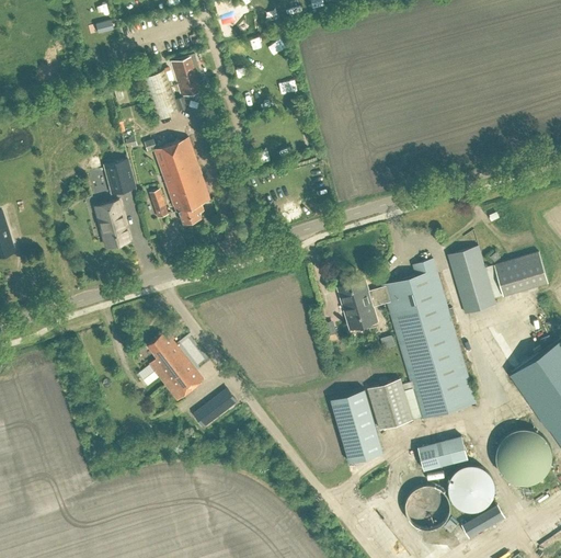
[(167,0),(170,10),(185,6),(183,0),(167,0)]
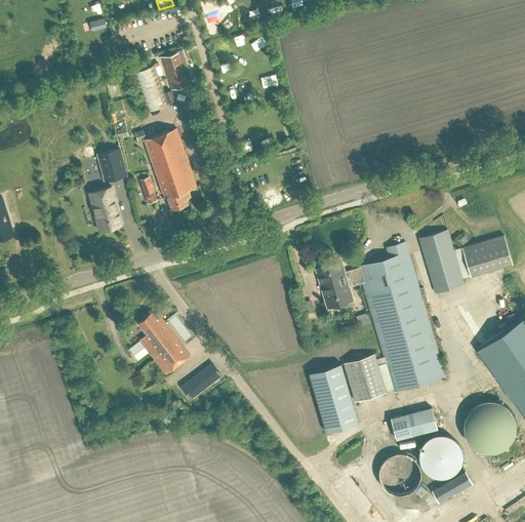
[(143,1),(130,3),(131,13),(144,11),(143,1)]
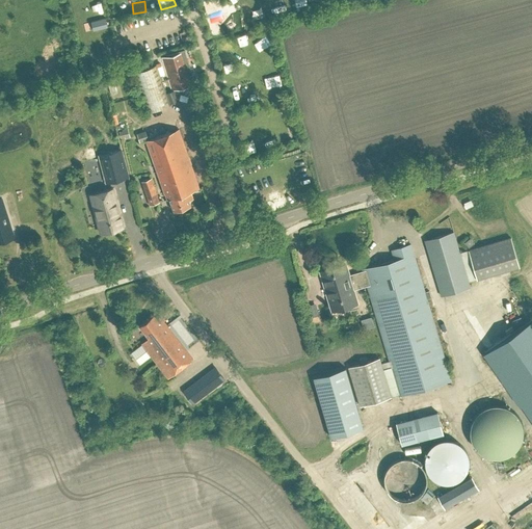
[(269,6),(259,9),(261,18),(271,16),(269,6)]
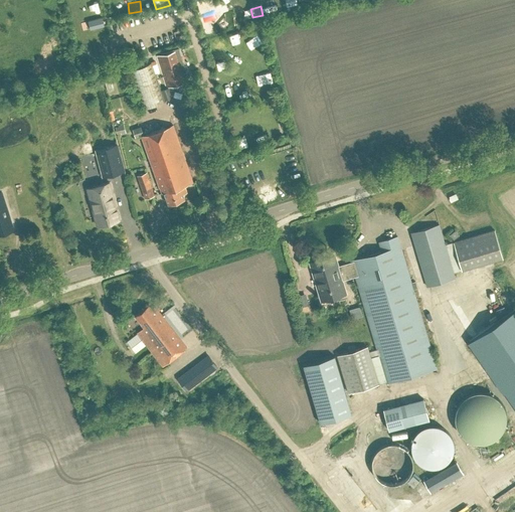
[(218,55),(226,53),(223,42),(216,44),(218,55)]
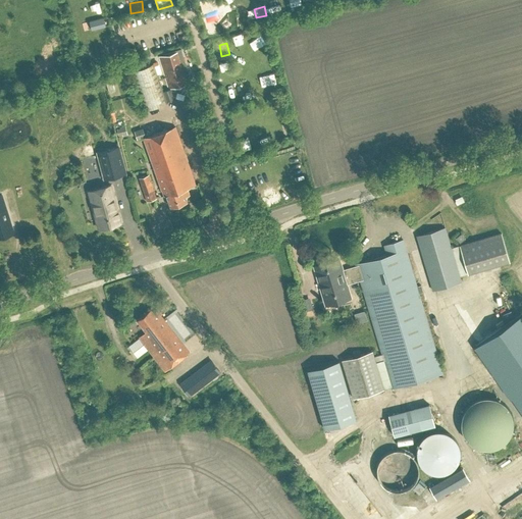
[(158,59),(168,91),(190,85),(188,79),(190,78),(181,51),(163,56),(164,57),(158,59)]
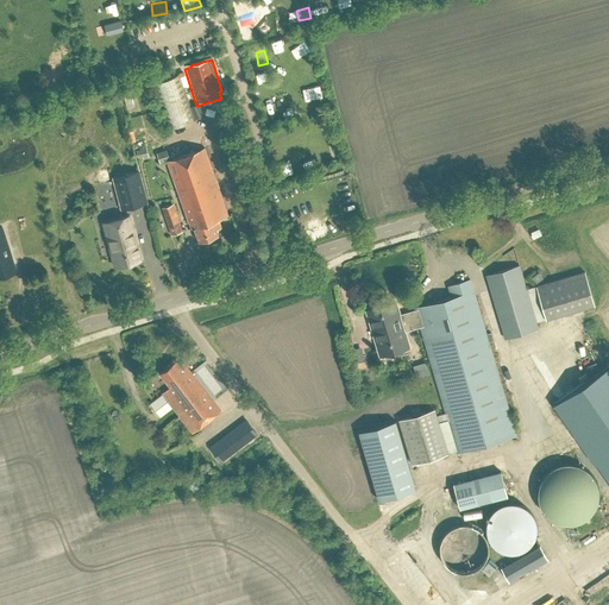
[(190,108),(180,76),(154,84),(165,119),(159,120),(163,132),(205,119),(200,106),(190,108)]
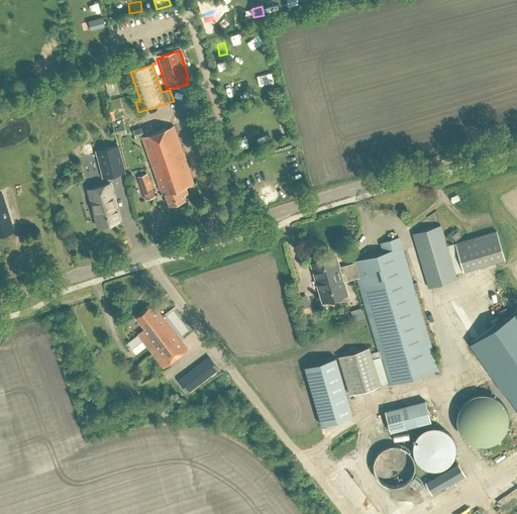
[(269,88),(281,86),(279,75),(267,77),(269,88)]
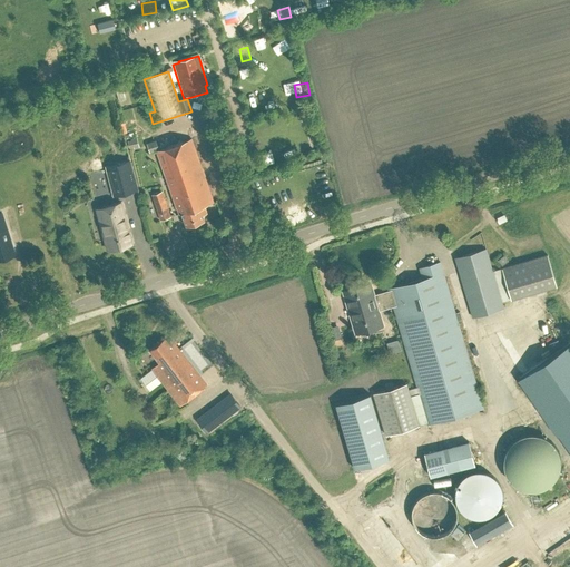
[(135,105),(129,89),(123,91),(128,108),(135,105)]
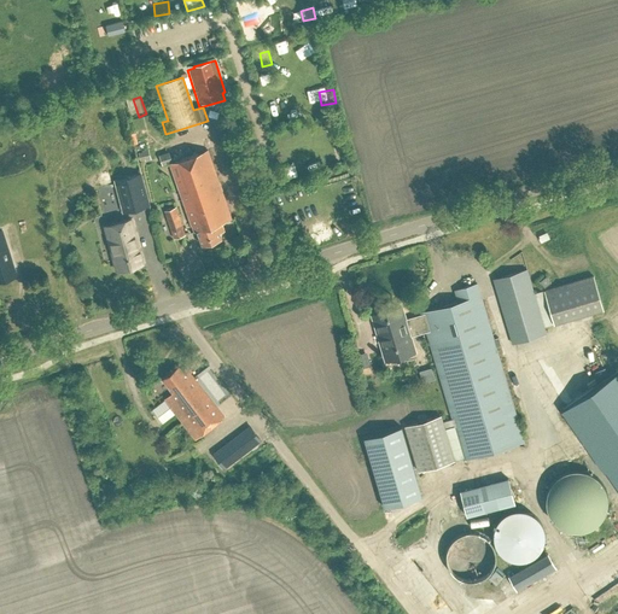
[(278,129),(293,128),(292,112),(277,112),(278,129)]
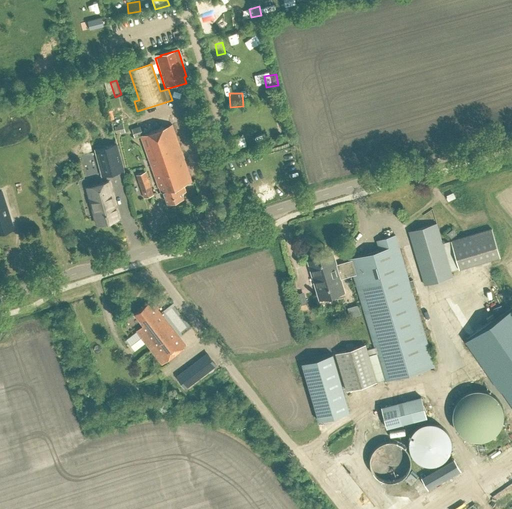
[(186,193),(183,186),(192,183),(172,125),(142,136),(140,136),(157,187),(159,187),(161,195),(165,193),(169,205),(185,200),(183,194),(186,193)]
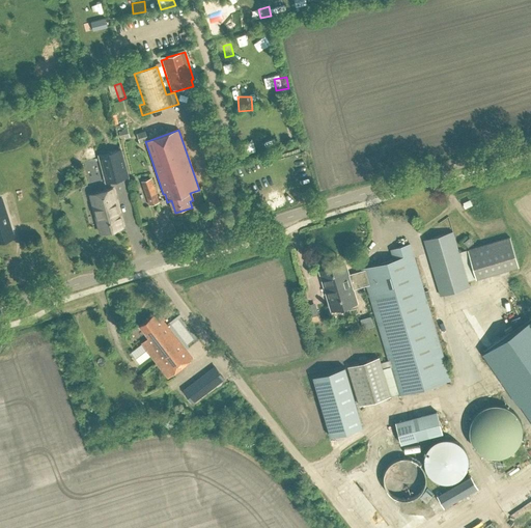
[(132,131),(122,132),(123,140),(133,139),(132,131)]
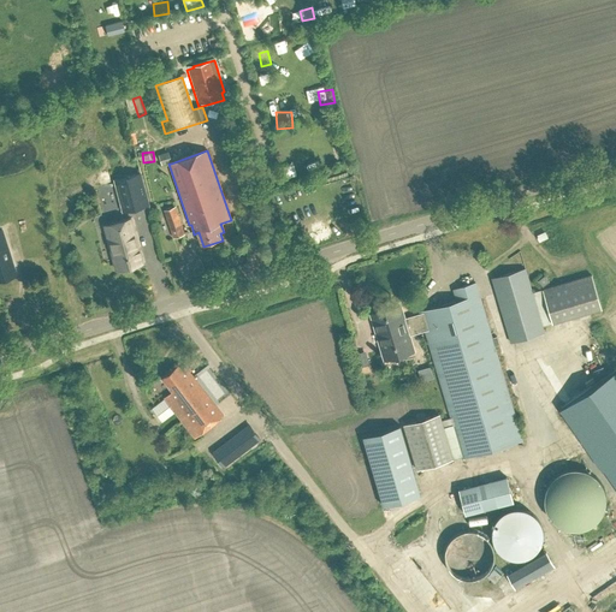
[(169,154),(159,156),(163,166),(169,164),(171,164),(169,154)]
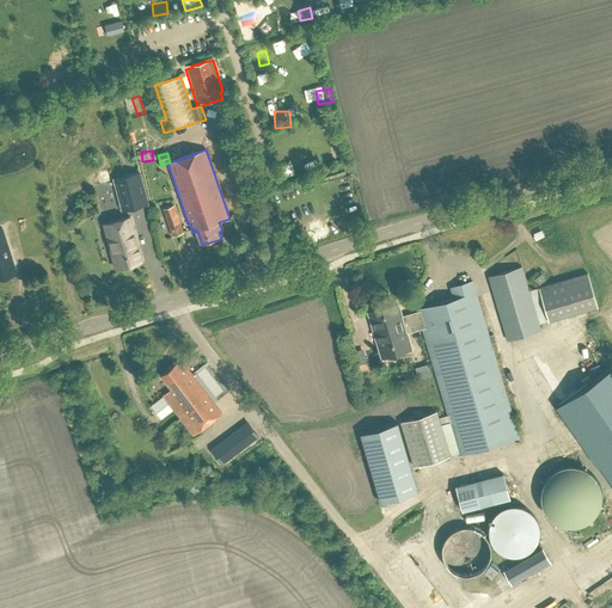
[(114,180),(122,213),(148,206),(140,173),(114,180)]
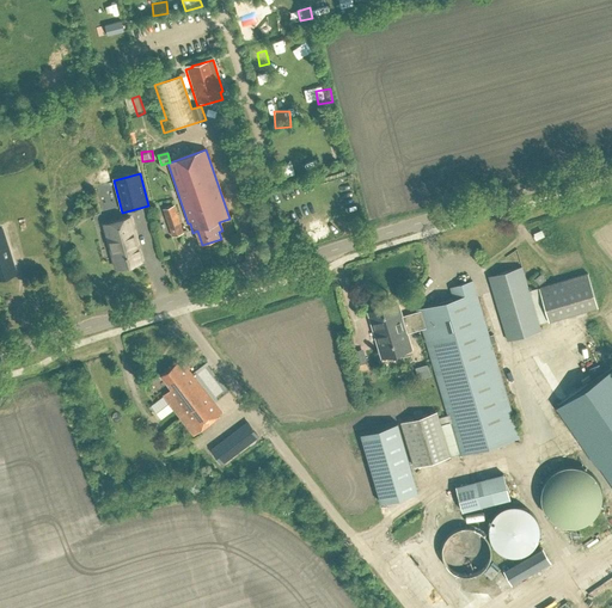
[(172,239),(184,235),(175,208),(163,212),(172,239)]
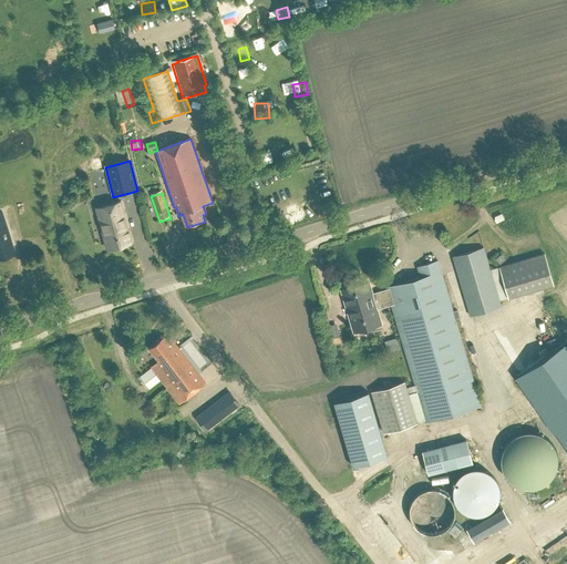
[(0,237),(11,235),(11,233),(10,229),(1,198),(0,198),(0,237)]
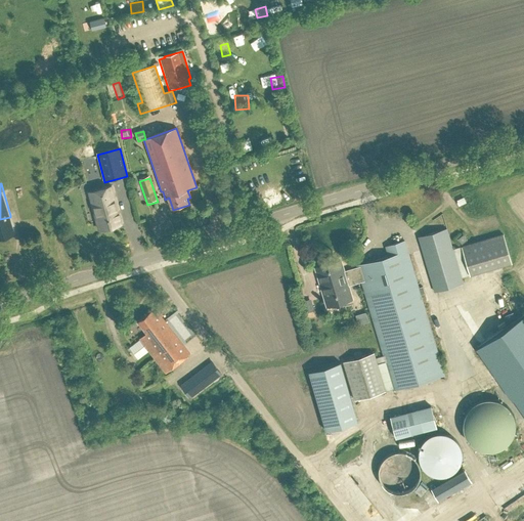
[(99,231),(121,225),(111,186),(88,192),(99,231)]
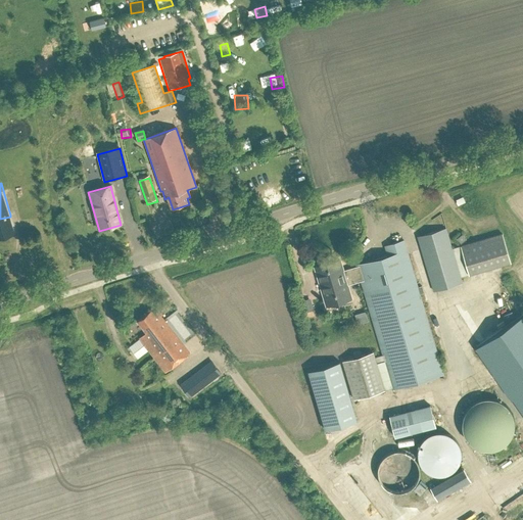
[(463,284),(453,250),(446,230),(417,239),(433,293),(463,284)]
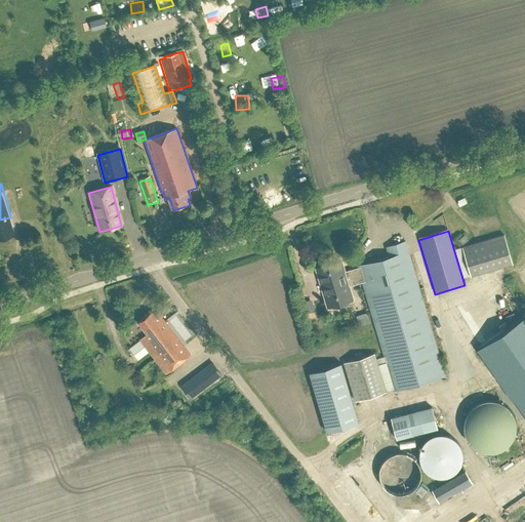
[(461,249),(470,277),(513,264),(505,236),(461,249)]
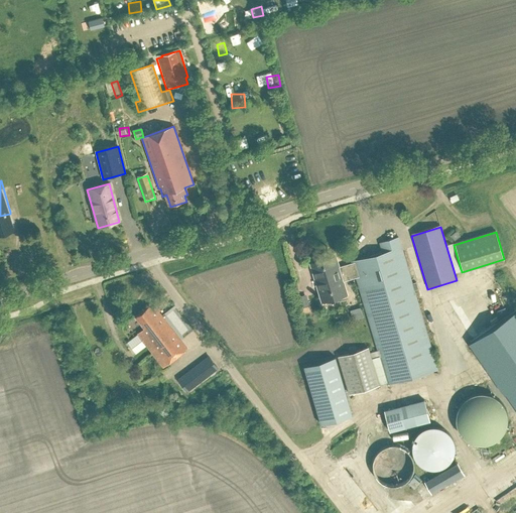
[(455,242),(460,238),(456,233),(450,238),(455,242)]
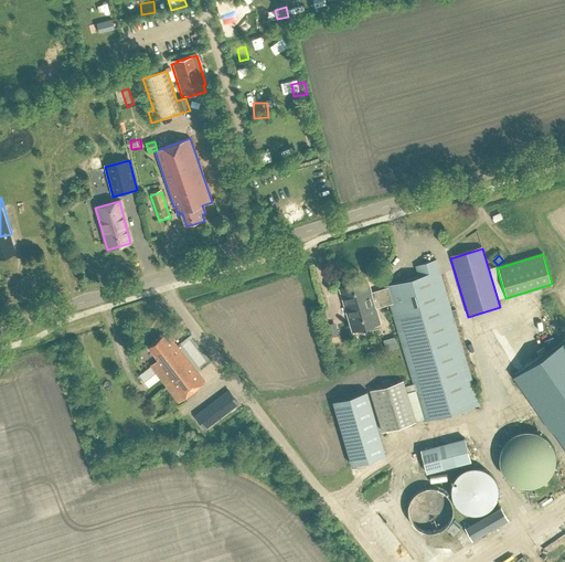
[(479,406),(439,273),(436,262),(415,268),(418,279),(385,289),(385,290),(371,295),(366,283),(340,290),(352,332),(376,325),(381,324),(376,309),(379,309),(390,306),(413,385),(405,388),(404,382),(370,393),(382,433),(416,423),(407,395),(415,393),(424,423),(479,406)]
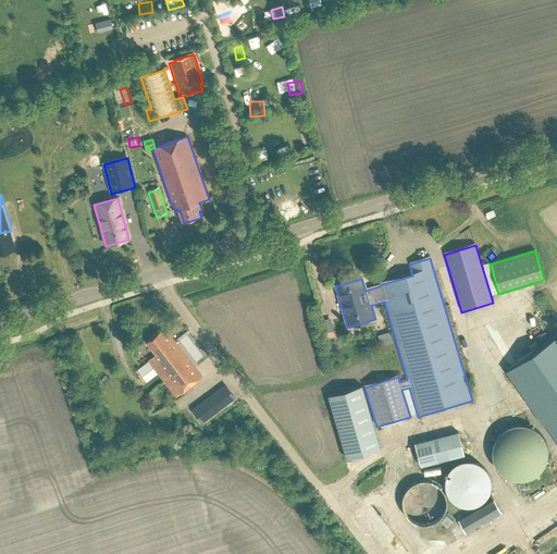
[(330,321),(333,333),(339,331),(336,319),(330,321)]
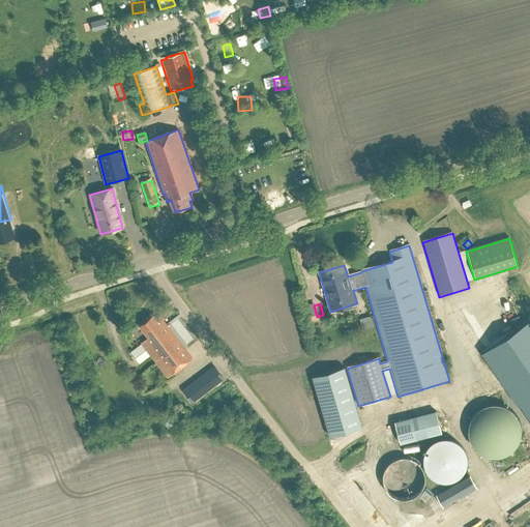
[(337,319),(351,316),(350,309),(336,312),(337,319)]
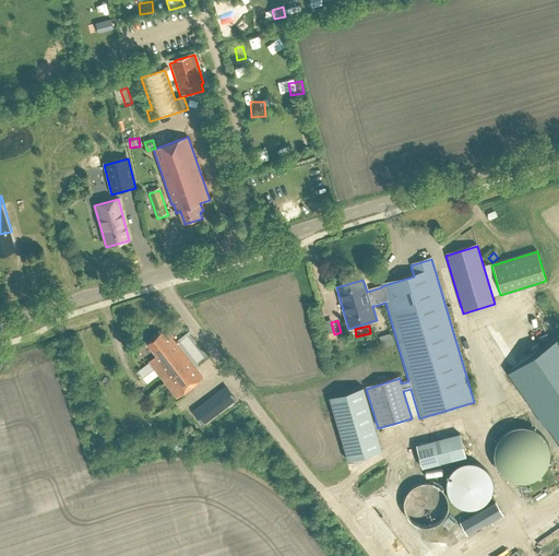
[(510,367),(502,374),(544,425),(558,444),(558,340),(552,332),(549,335),(510,367)]
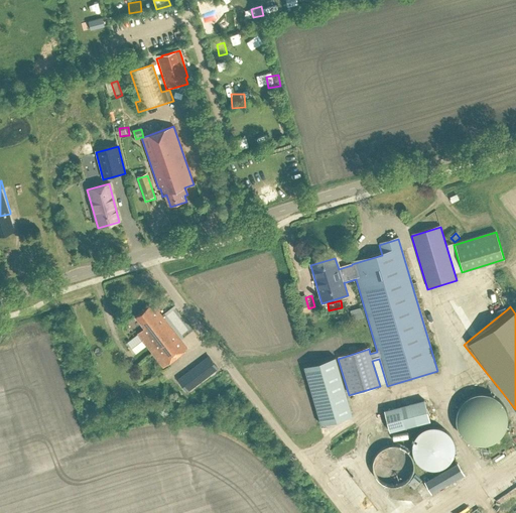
[(152,312),(149,308),(136,318),(145,331),(137,337),(162,370),(174,361),(175,361),(174,360),(186,350),(155,309),(152,312)]
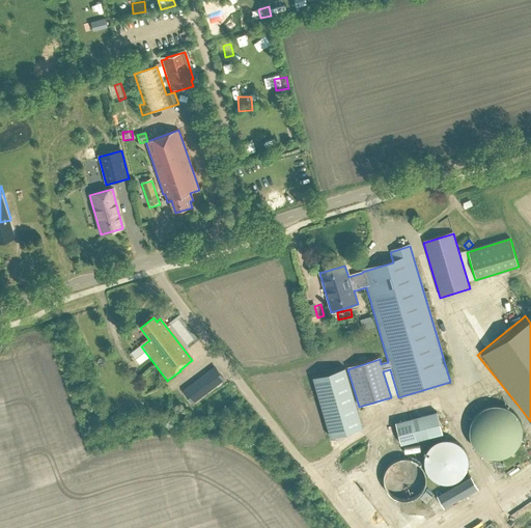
[(364,331),(375,328),(372,317),(361,322),(364,331)]
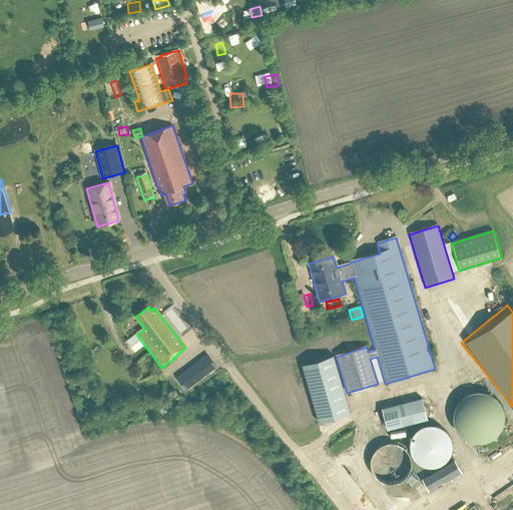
[(186,392),(216,369),(207,356),(177,379),(186,392)]
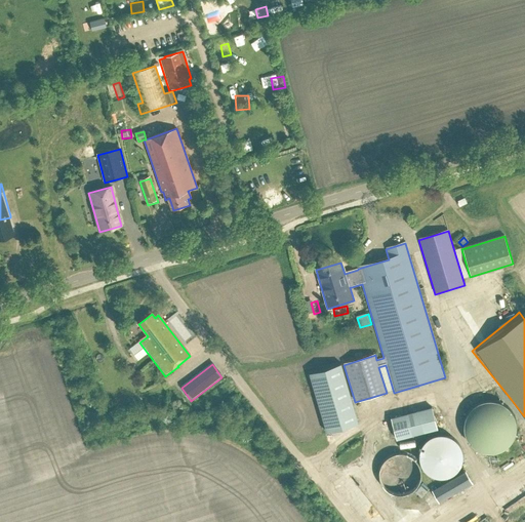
[(359,426),(341,365),(310,375),(327,435),(359,426)]
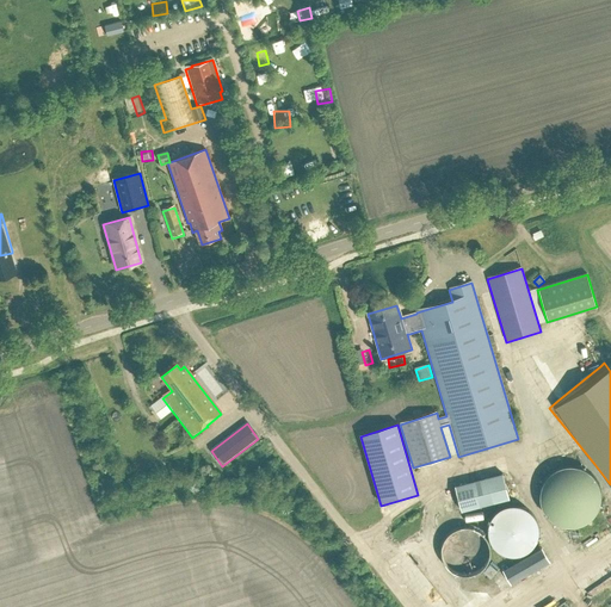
[(596,482),(594,478),(592,477),(591,475),(590,474),(587,472),(584,470),(580,469),(576,468),(573,466),(568,466),(565,468),(561,469),(557,470),(554,472),(550,474),(548,477),(545,479),(543,483),(541,487),(539,491),(539,495),(539,499),(539,502),(541,507),(542,511),(544,514),(545,516),(549,520),(551,522),(555,525),(559,526),(562,527),(566,528),(569,528),(573,528),(578,527),(581,526),(585,525),(588,522),(591,520),(593,518),(596,514),(598,512),(599,507),(600,503),(600,500),(600,496),(600,493),(599,489),(598,484),(596,482)]
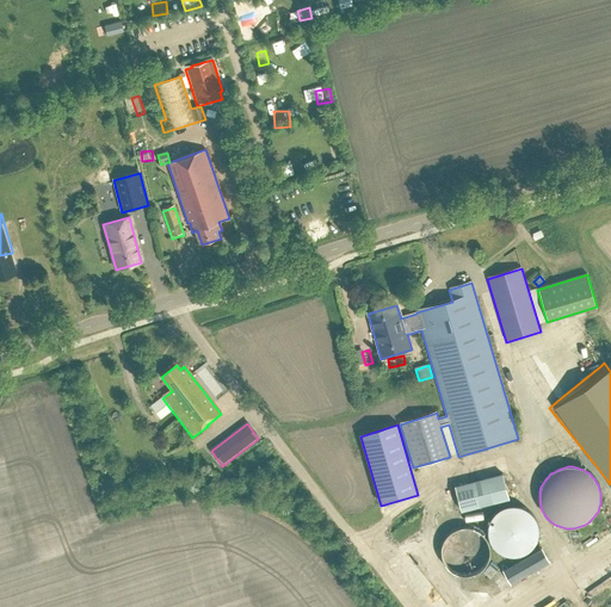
[(462,513),(510,500),(503,475),(456,488),(462,513)]
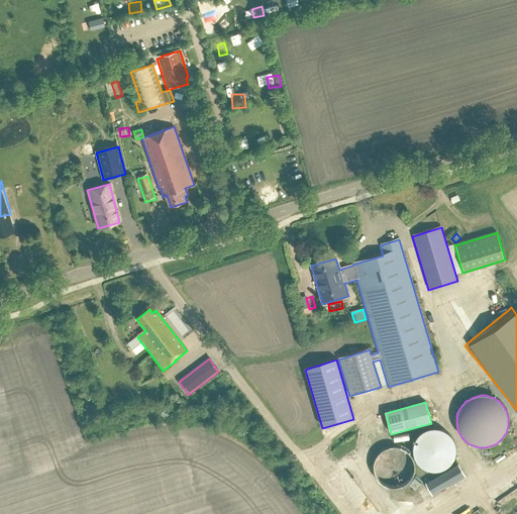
[(435,472),(438,472),(440,471),(442,470),(445,469),(447,468),(449,467),(451,465),(452,463),(454,460),(455,457),(455,455),(456,452),(456,450),(456,447),(455,445),(455,442),(454,440),(452,438),(451,436),(449,434),(447,432),(445,431),(442,430),(440,429),(438,429),(435,429),(432,429),(430,429),(428,430),(425,431),(423,432),(421,434),(419,436),(418,438),(416,440),(415,442),(415,445),(414,447),(414,450),(414,452),(415,455),(415,457),(416,460),(418,463),(419,465),(421,467),(423,468),(425,469),(428,470),(430,471),(432,472),(435,472)]
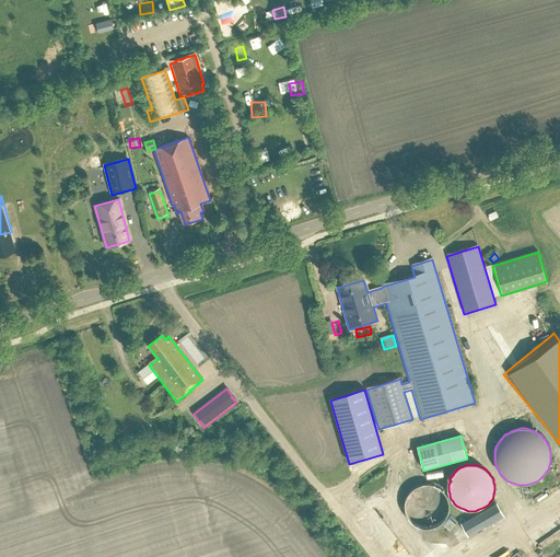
[(436,529),(445,522),(450,513),(450,502),(445,494),(438,487),(428,485),(418,487),(409,492),(405,502),(405,512),(409,521),(417,528),(427,530),(436,529)]
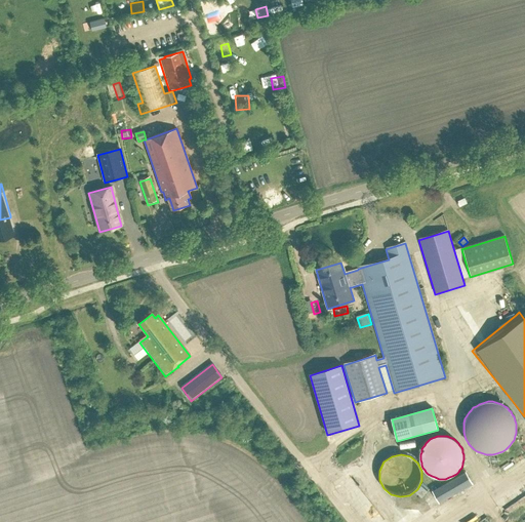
[(439,504),(473,485),(466,473),(432,491),(439,504)]
